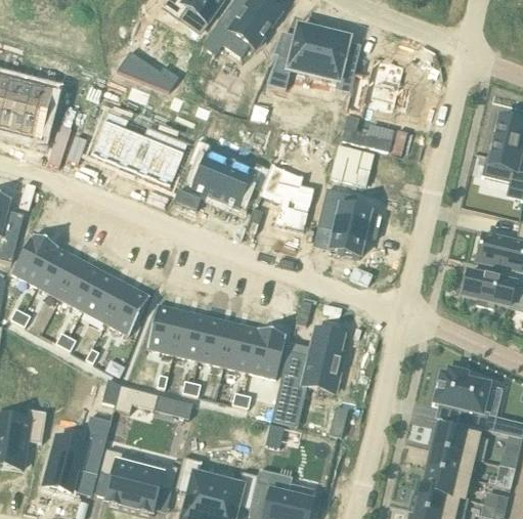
[(167,0),(163,6),(179,17),(187,7),(208,22),(223,1),(222,0),(167,0)]
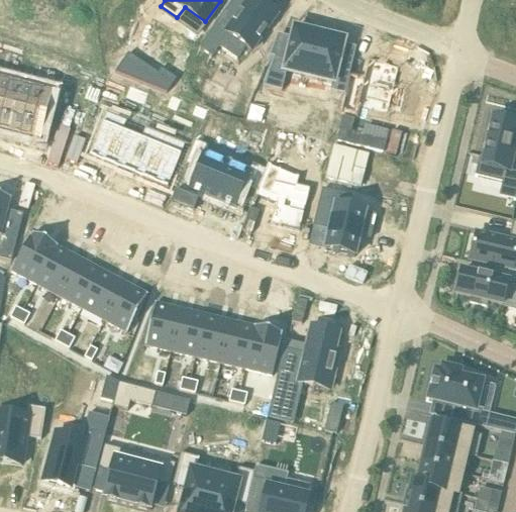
[(226,7),(200,44),(213,54),(220,44),(237,57),(246,43),(251,47),(278,11),(262,0),(246,0),(236,14),(226,7)]
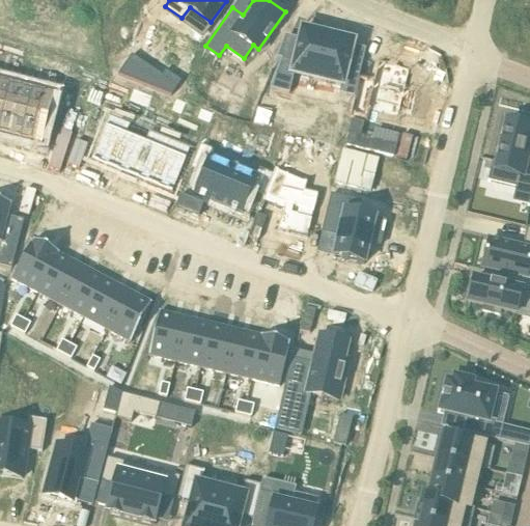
[(282,55),(271,85),(290,90),(295,72),(318,77),(329,32),(317,29),(317,27),(306,24),(306,27),(303,26),(295,58),(282,55)]
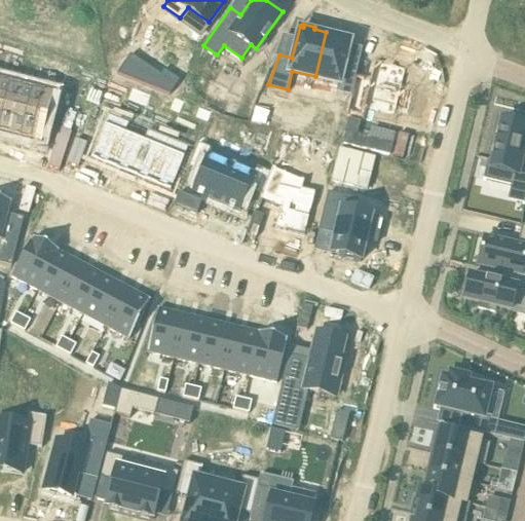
[(326,32),(315,76),(338,81),(336,89),(351,92),(357,73),(358,68),(345,65),(351,38),(326,32)]
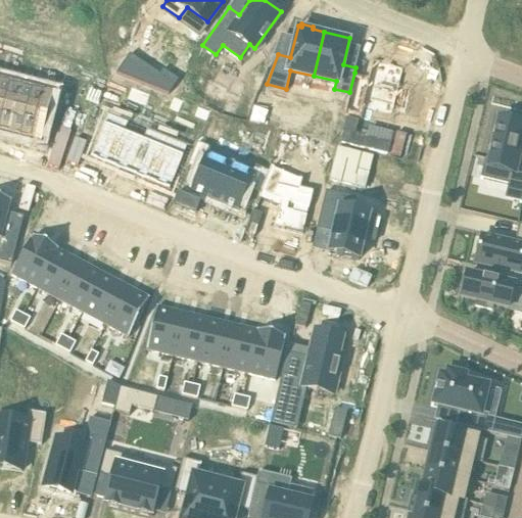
[(349,92),(344,112),(363,116),(366,104),(391,110),(390,115),(392,116),(394,107),(407,110),(413,86),(400,84),(405,63),(373,56),(369,76),(354,73),(349,92)]
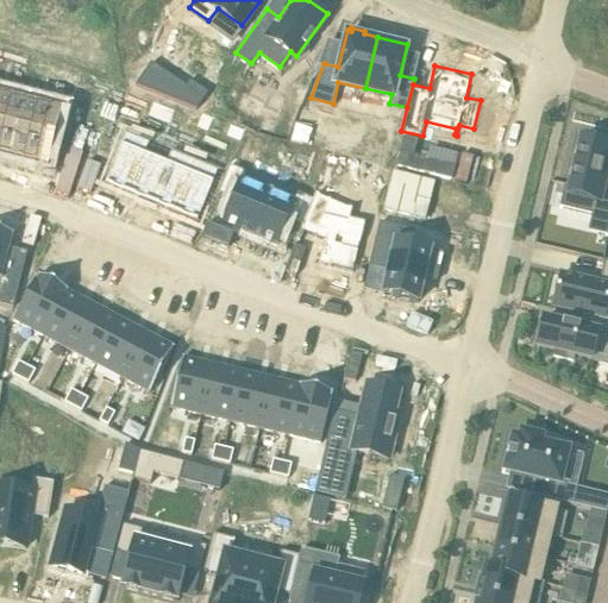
[(0,90),(0,120),(18,125),(25,98),(0,90)]
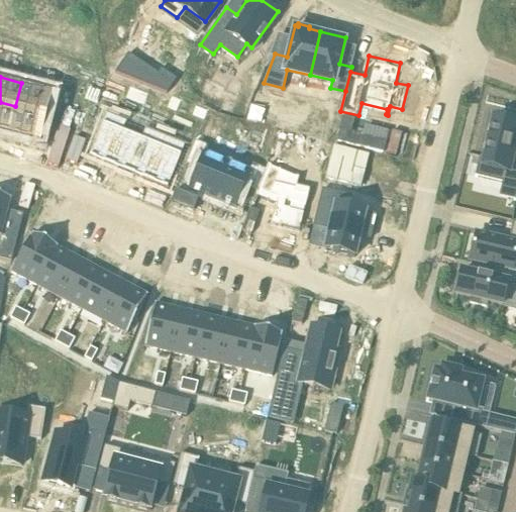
[(21,83),(15,106),(37,112),(40,101),(49,103),(54,91),(21,83)]
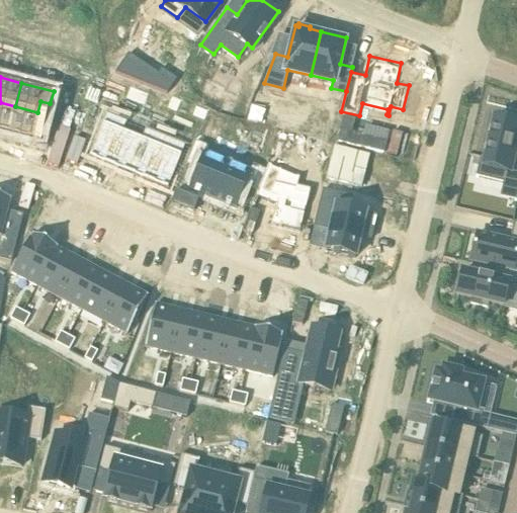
[(136,97),(141,86),(132,83),(126,94),(136,97)]
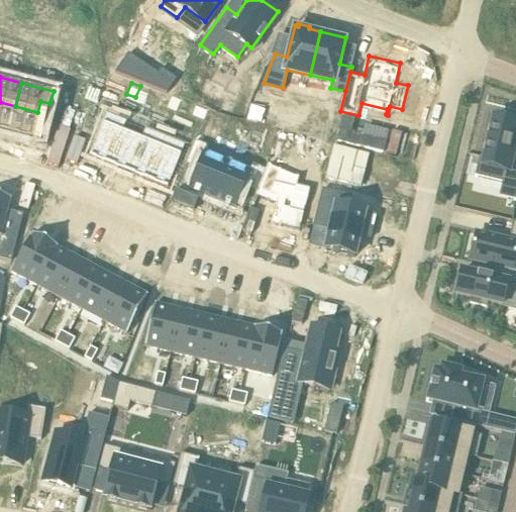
[(148,90),(140,86),(135,97),(144,101),(148,90)]
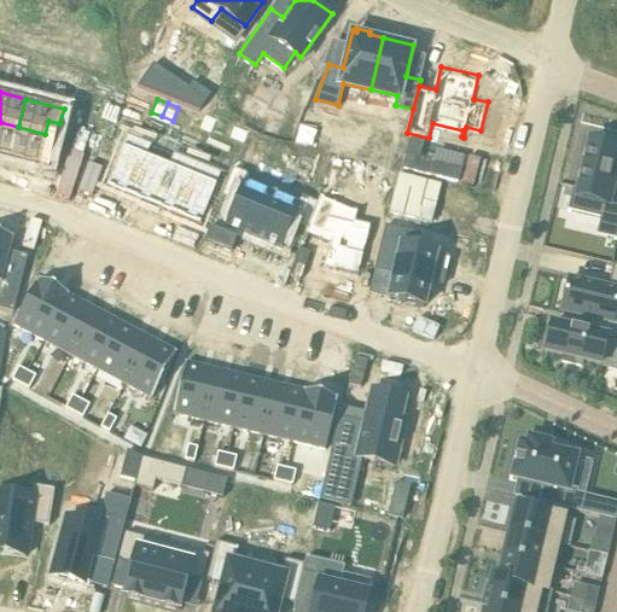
[(217,115),(207,110),(201,123),(211,128),(217,115)]
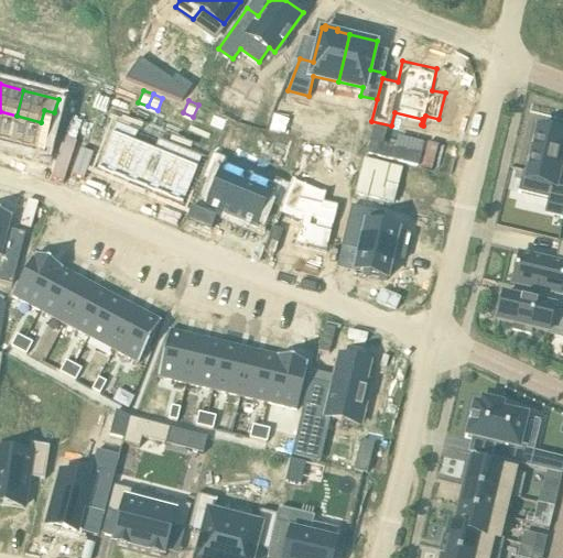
[(44,110),(41,122),(52,124),(54,112),(44,110)]
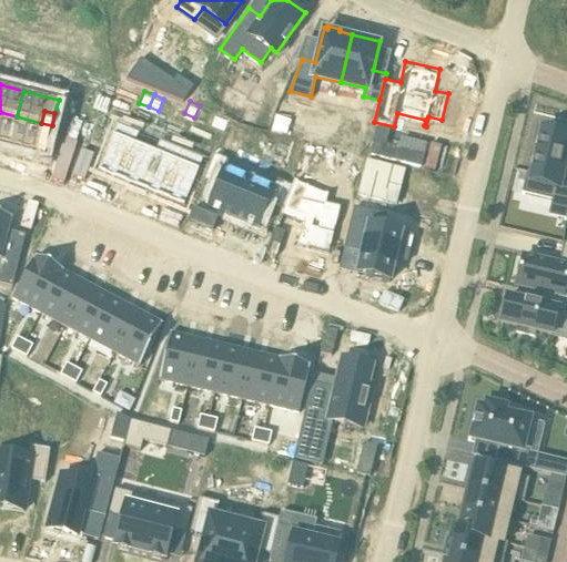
[(0,112),(0,140),(10,142),(17,116),(0,112)]
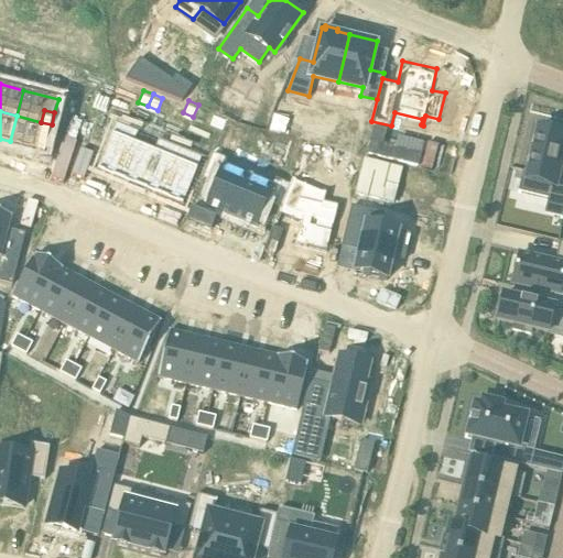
[(227,116),(215,111),(210,121),(223,126),(227,116)]
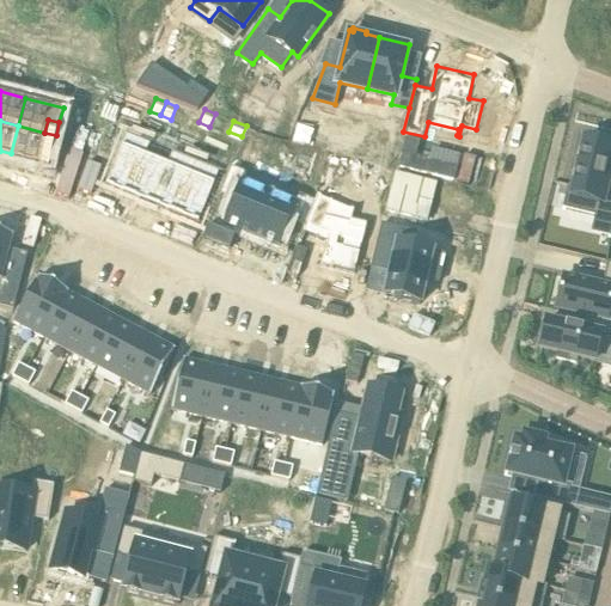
[(18,126),(11,153),(49,163),(53,148),(41,146),(44,133),(18,126)]
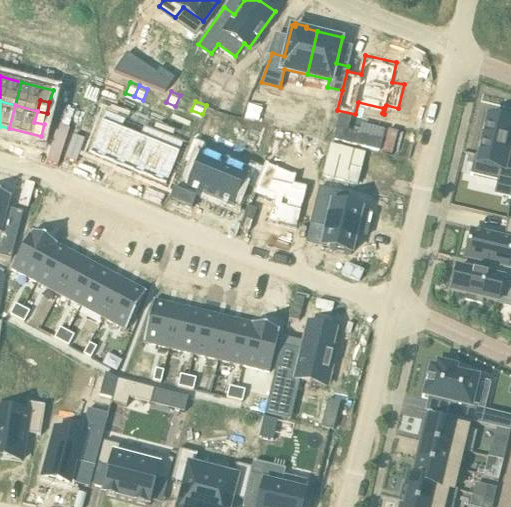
[(122,125),(123,126),(127,117),(106,108),(88,151),(108,160),(122,125)]
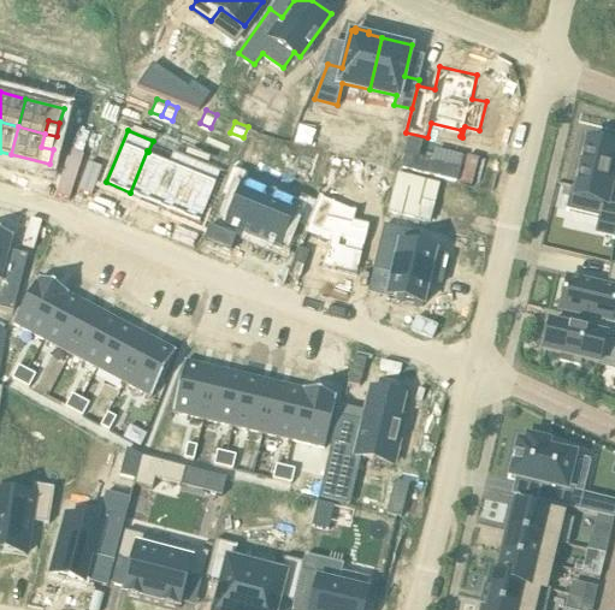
[(45,134),(41,147),(53,149),(57,136),(45,134)]
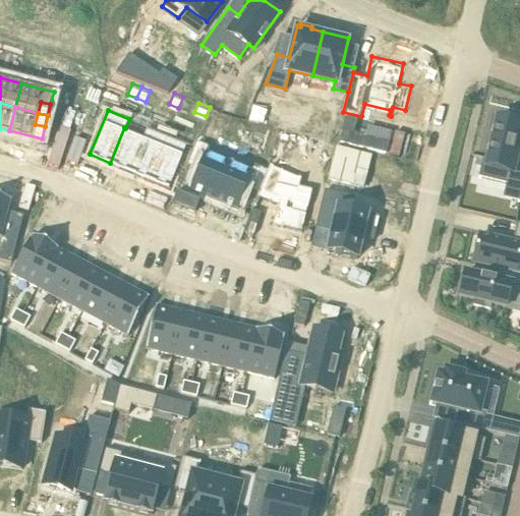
[(345,126),(341,139),(387,152),(390,138),(354,129),(357,117),(346,114),(342,125),(345,126)]
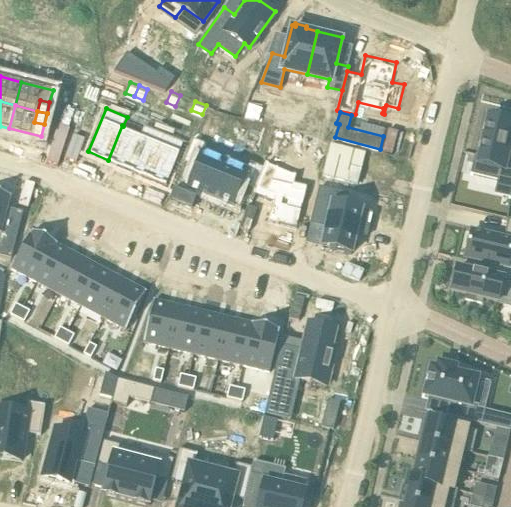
[(473,154),(469,174),(498,180),(499,174),(510,176),(510,142),(508,142),(510,128),(510,121),(484,116),(477,155),(473,154)]
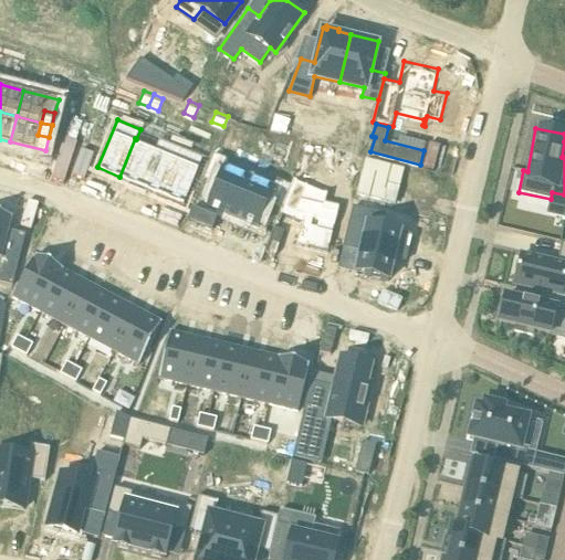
[(163,193),(181,146),(159,137),(156,147),(157,147),(142,185),(163,193)]
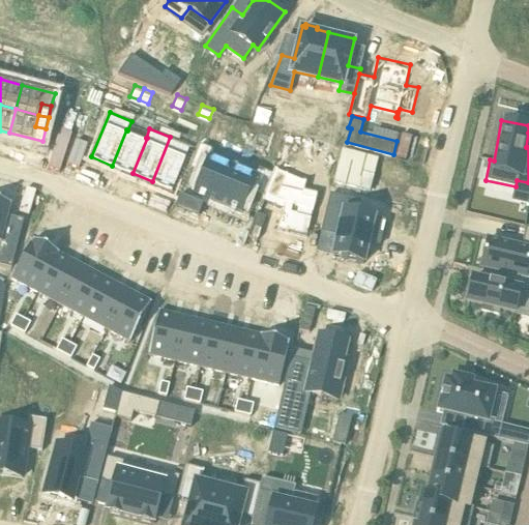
[(147,138),(146,138),(127,130),(126,129),(112,166),(133,173),(147,138)]
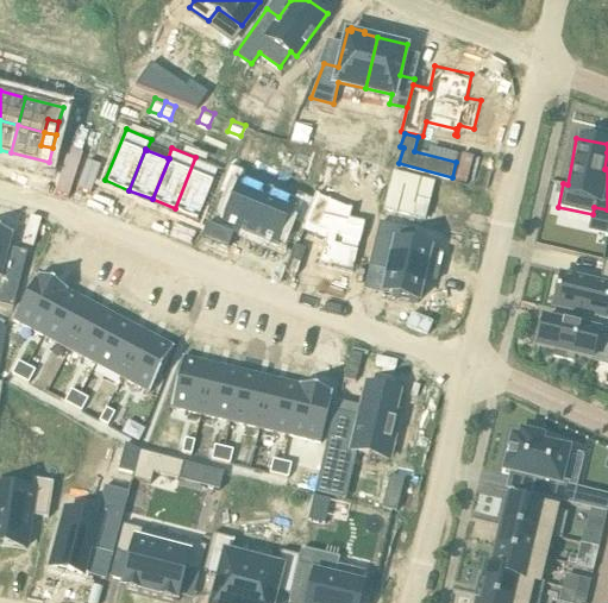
[(220,167),(195,157),(175,208),(199,218),(220,167)]
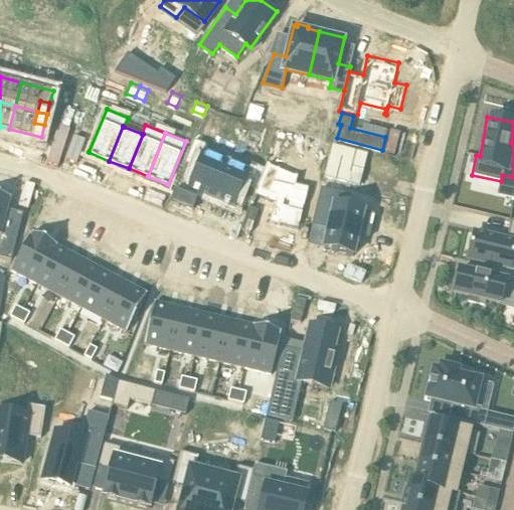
[(195,138),(185,161),(197,165),(188,185),(212,195),(228,155),(207,147),(209,143),(195,138)]
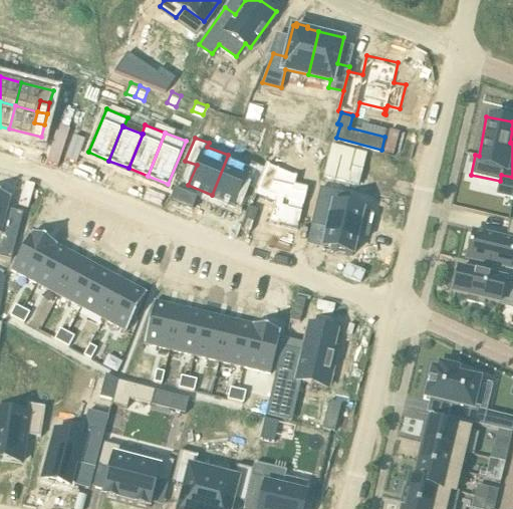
[(228,155),(212,195),(236,205),(244,185),(255,189),(265,166),(251,160),(249,164),(228,155)]
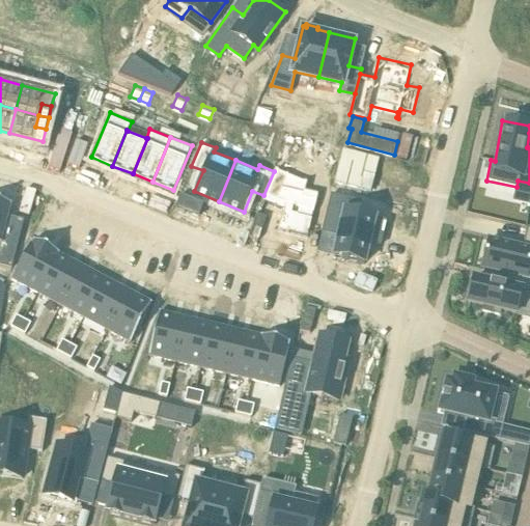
[(263,195),(259,206),(261,208),(265,199),(283,206),(278,227),(308,234),(318,192),(305,189),(308,178),(276,166),(274,171),(263,195)]
